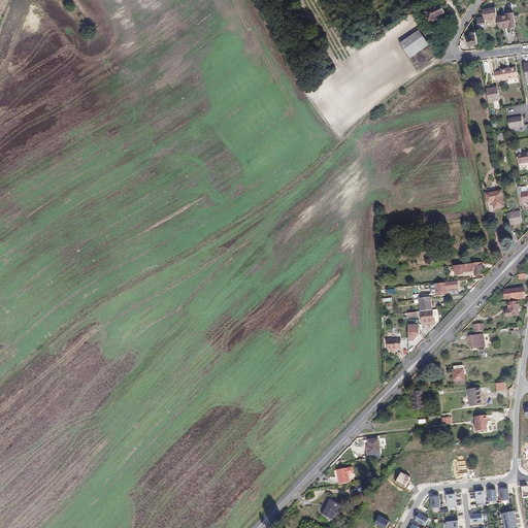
[(426,13),(425,20),(435,22),(436,18),(446,13),(441,5),(428,11),(428,13),(426,13)]
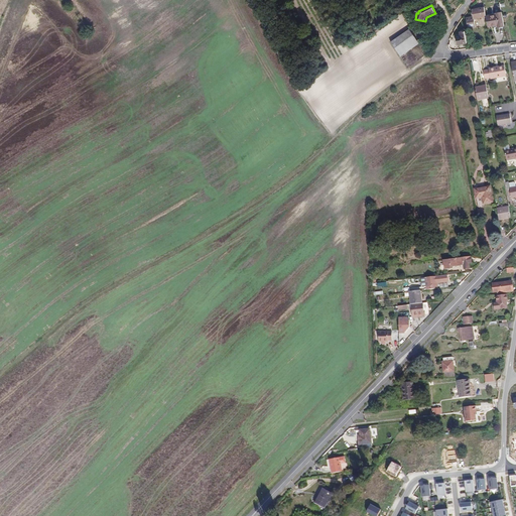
[(476,26),(474,18),(486,16),(485,7),(472,9),(473,16),(466,18),(468,28),(476,26)]
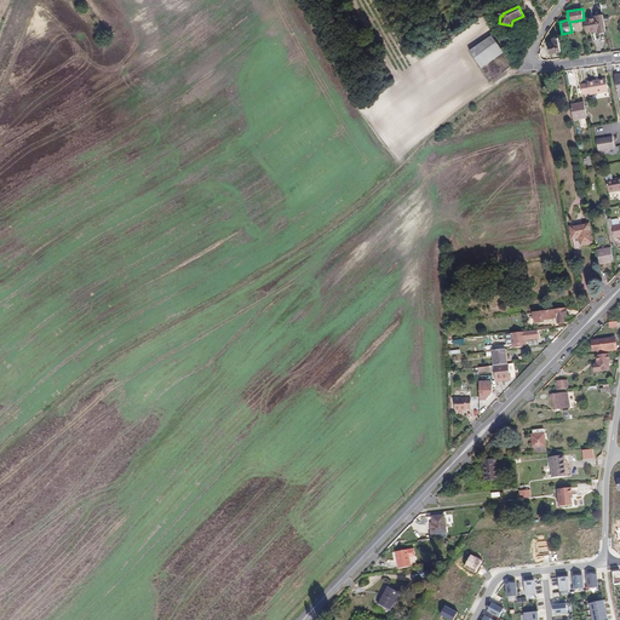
[(597,30),(598,33),(606,32),(603,15),(595,16),(595,17),(584,19),(586,33),(597,30)]
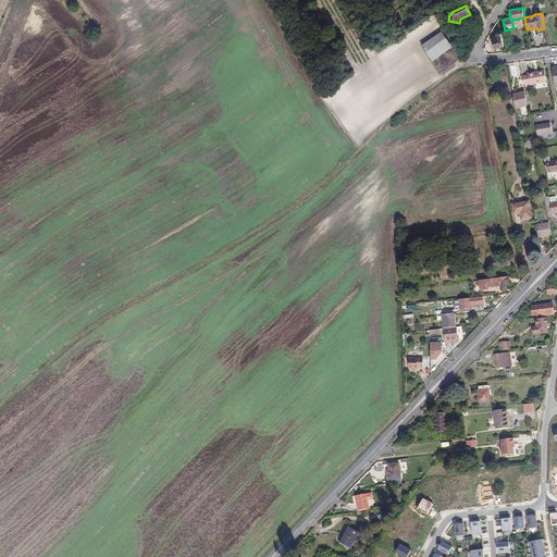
[(430,60),(450,48),(441,32),(420,44),(430,60)]
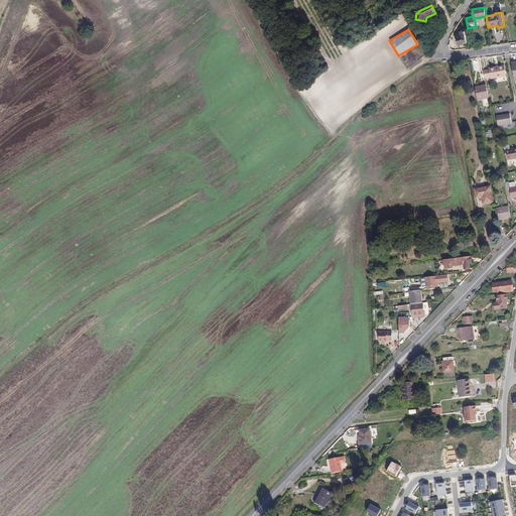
[(457,36),(458,44),(467,43),(465,31),(460,32),(461,36),(457,36)]
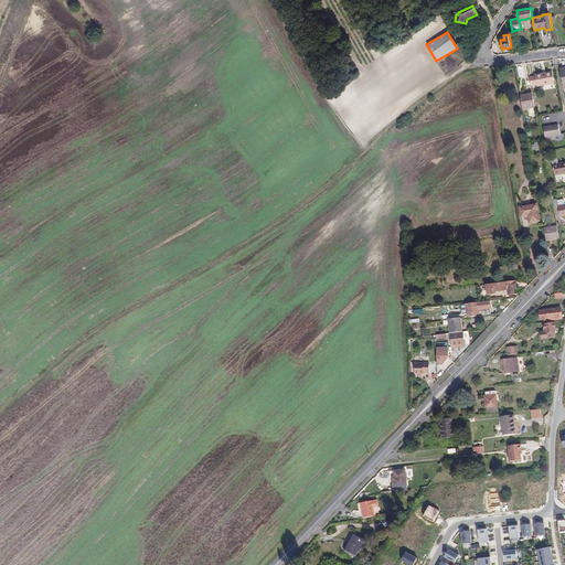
[(554,84),(552,72),(535,74),(535,76),(536,84),(537,86),(546,85),(554,84)]
